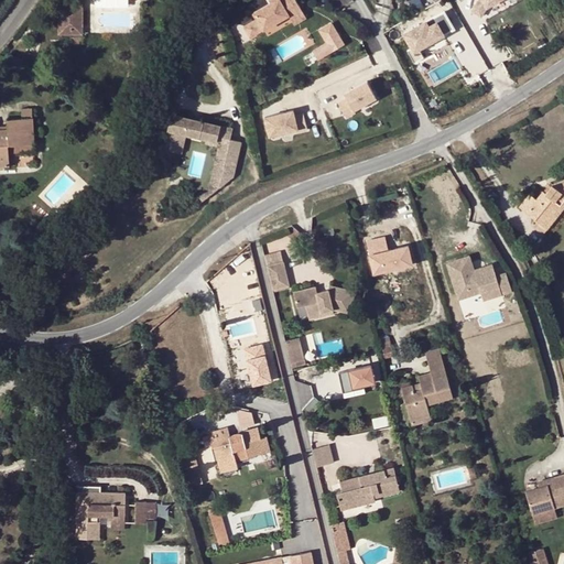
[(250,36),(301,8),(296,0),(274,0),(271,2),(255,12),(258,18),(245,25),(250,36)]
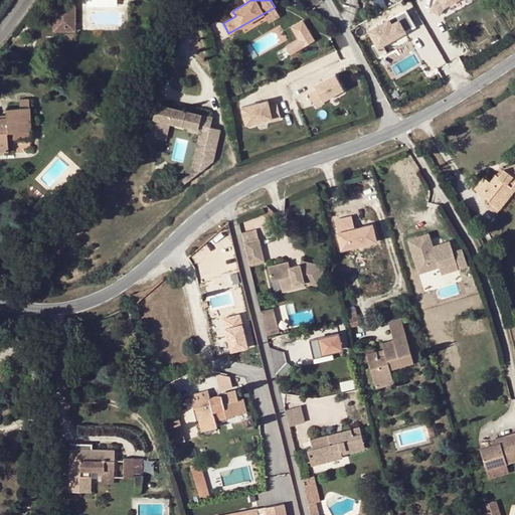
[(438,0),(432,10),(440,14),(444,6),(455,0),(438,0)]
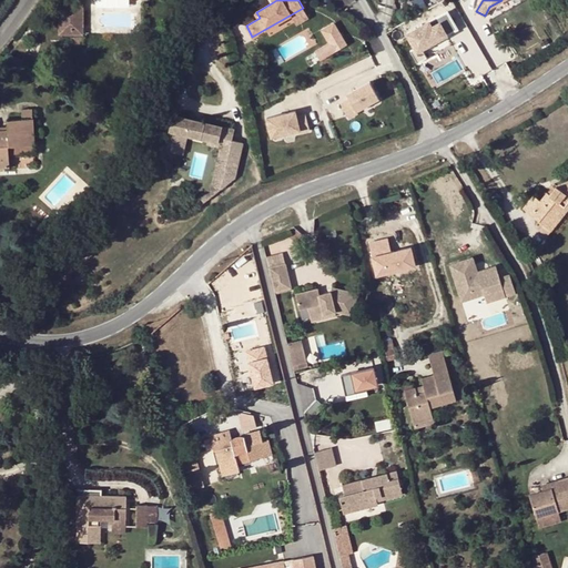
[(83,3),(59,3),(59,34),(83,34),(83,3)]
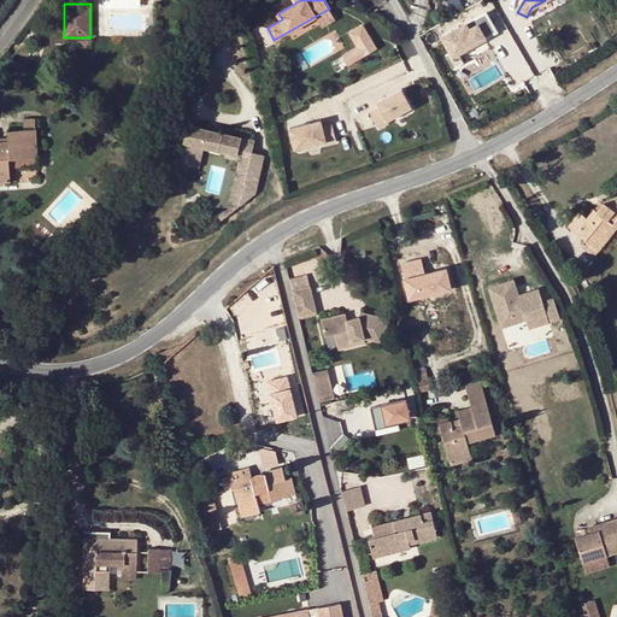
[(335,18),(329,9),(316,16),(322,25),(335,18)]
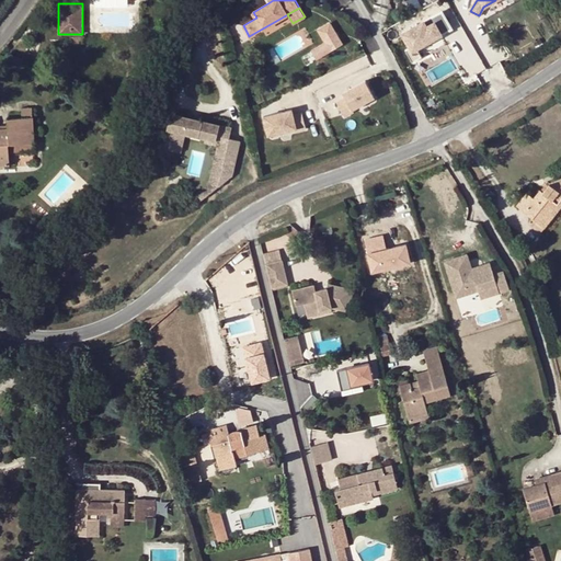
[(405,49),(413,63),(422,58),(416,48),(441,35),(432,20),(423,24),(421,19),(398,31),(408,48),(405,49)]
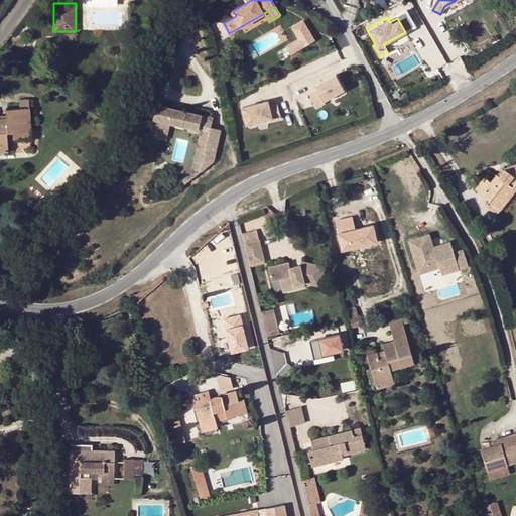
[(299,39),(304,47),(315,40),(303,21),(292,27),(299,39)]
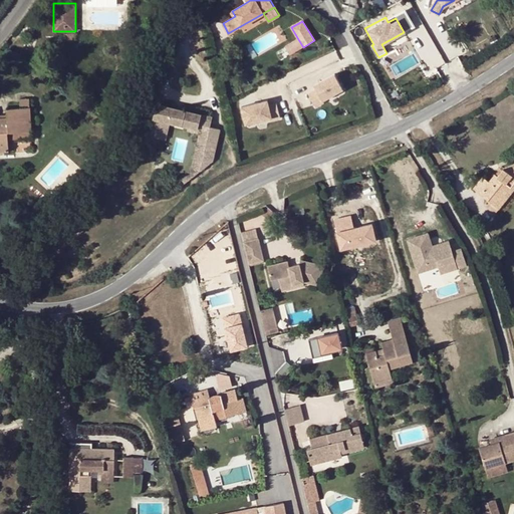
[(303,47),(298,39),(285,47),(290,54),(303,47)]
